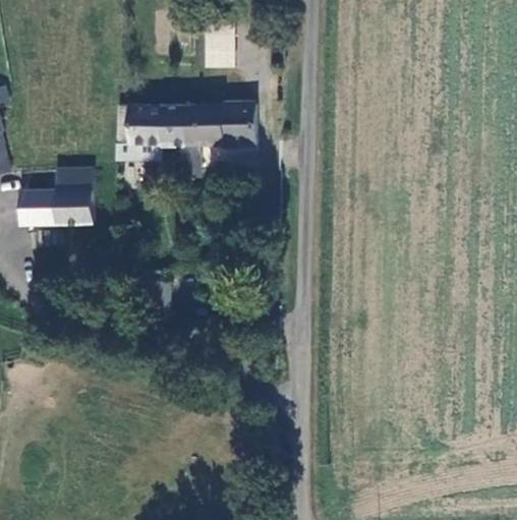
[(205,22),(205,68),(229,68),(231,22),(205,22)]
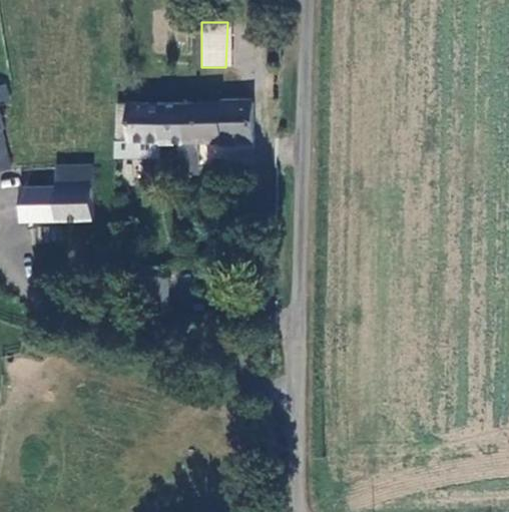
[(0,169),(9,167),(0,132),(0,128),(2,127),(0,117),(0,101),(5,100),(1,84),(0,84),(0,169)]
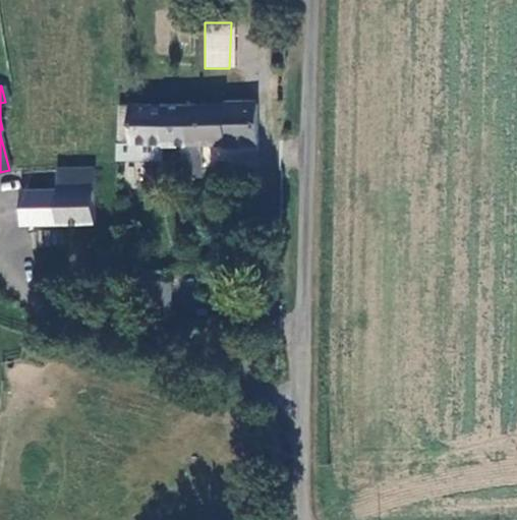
[(255,104),(183,106),(182,141),(181,176),(193,176),(193,154),(191,141),(254,140),(255,104)]
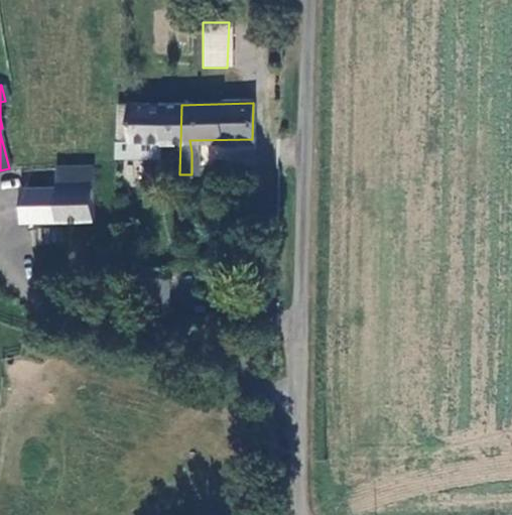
[(181,105),(113,106),(114,142),(157,141),(180,140),(181,105)]
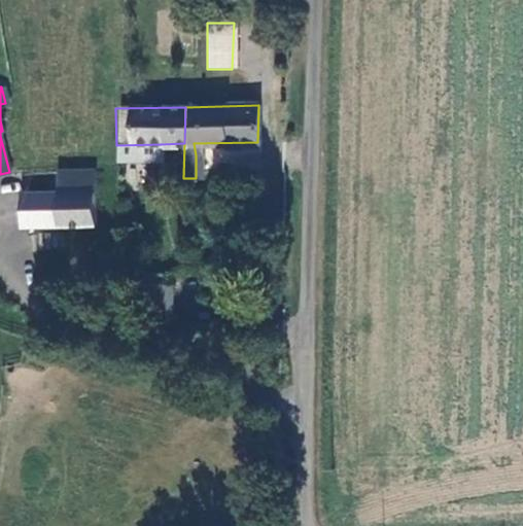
[(160,158),(161,144),(116,145),(116,159),(160,158)]
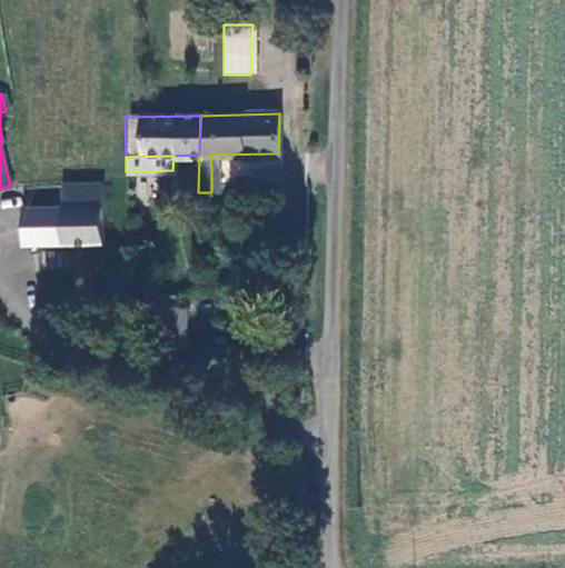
[(100,247),(99,186),(59,188),(61,248),(100,247)]
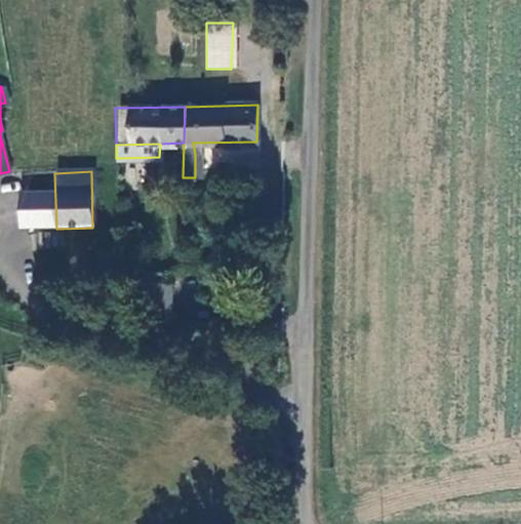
[(170,279),(136,278),(144,304),(169,305),(170,279)]
